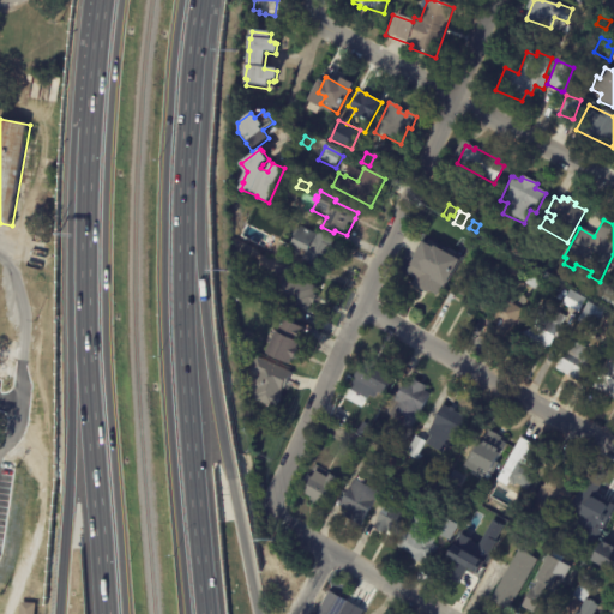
[(425,246),(415,241),(421,228),(432,233),(425,246)]
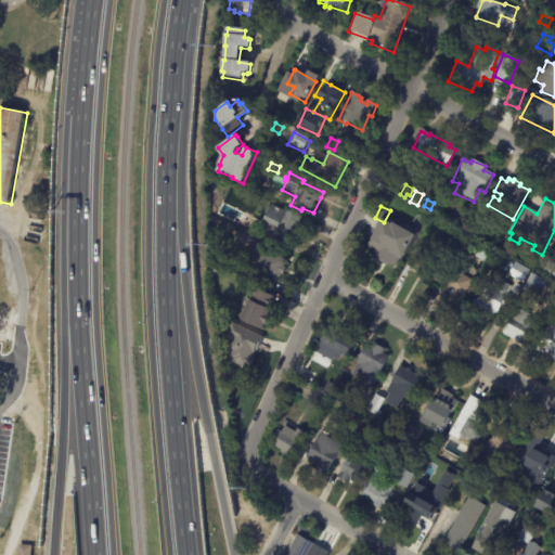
[(300,218),(297,224),(304,228),(295,247),(272,236),(275,229),(261,222),(268,207),(284,215),(286,211),(300,218)]
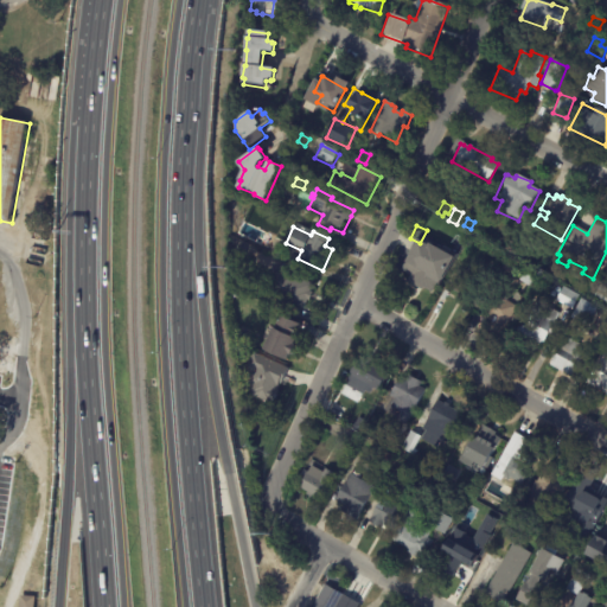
[(429,253),(442,259),(427,288),(407,278),(415,260),(417,261),(419,257),(421,259),(426,250),(429,253)]
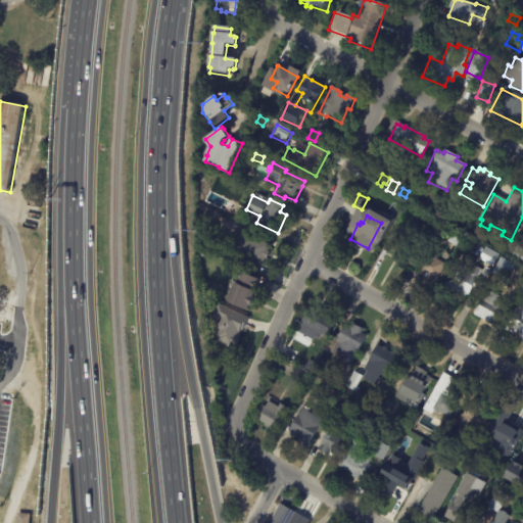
[(442,238),(441,239),(431,233),(437,222),(448,229),(442,238)]
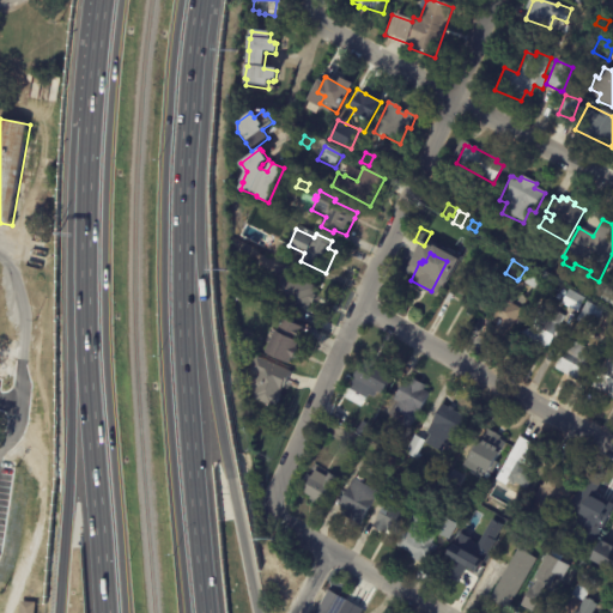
[(314,298),(310,304),(309,304),(305,314),(266,295),(277,271),(315,289),(311,296),(315,297),(314,298)]
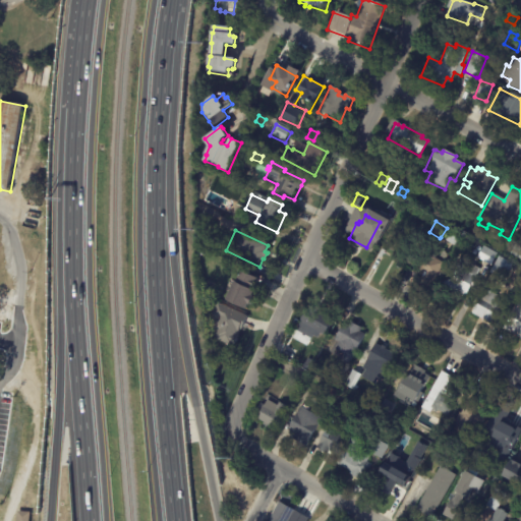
[(408,258),(390,249),(401,230),(418,240),(408,258)]
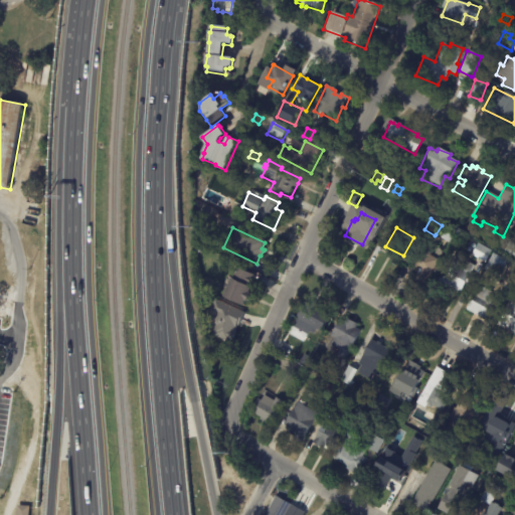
[(428,239),(437,243),(430,256),(438,261),(430,277),(419,272),(417,277),(409,273),(426,238),(428,239)]
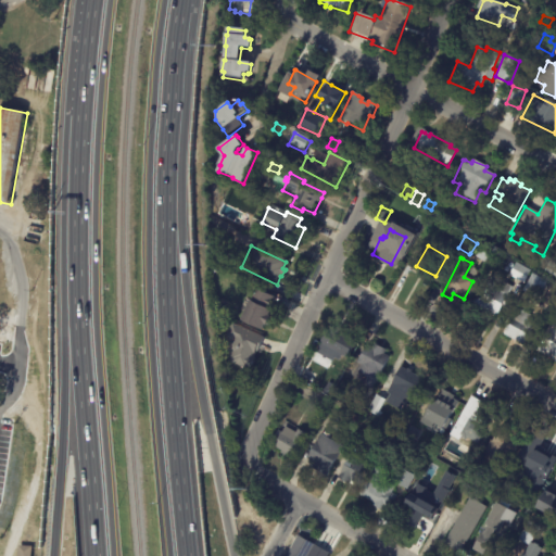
[(523,285),(508,277),(515,264),(530,272),(523,285)]
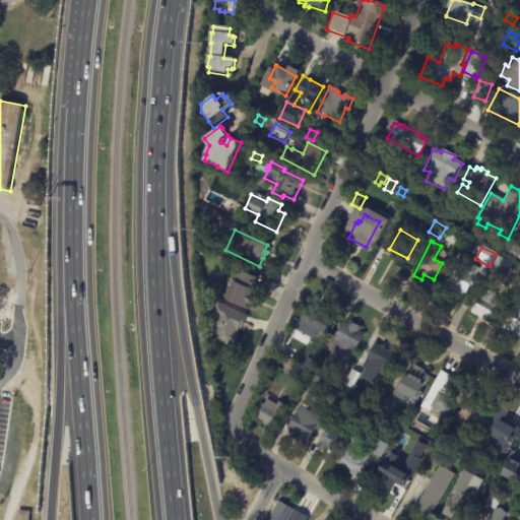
[(513,264),(504,280),(490,272),(498,257),(513,264)]
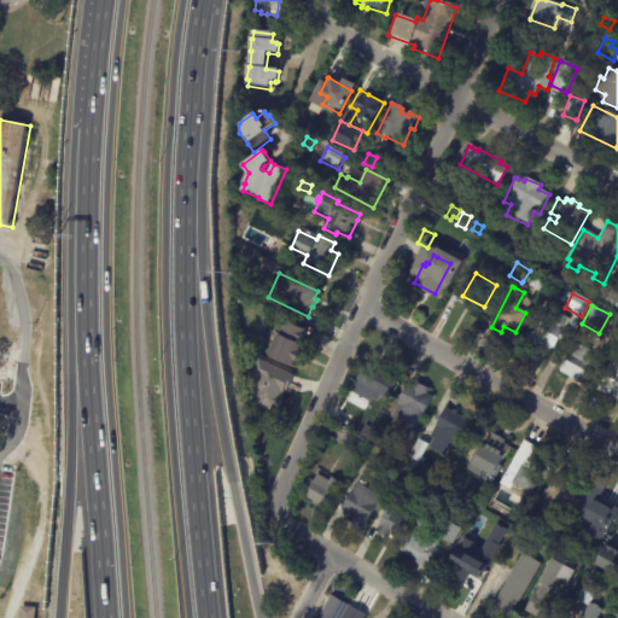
[(567,320),(569,321),(564,331),(566,332),(560,343),(557,342),(552,353),(542,348),(526,353),(524,336),(534,333),(546,308),(567,320)]
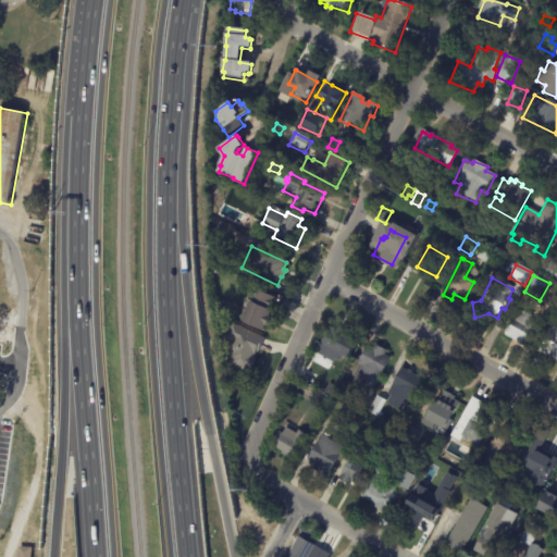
[(250,300),(242,320),(263,330),(265,323),(268,324),(271,317),(270,316),(272,310),(270,310),(276,297),(257,288),(251,300),(250,300)]
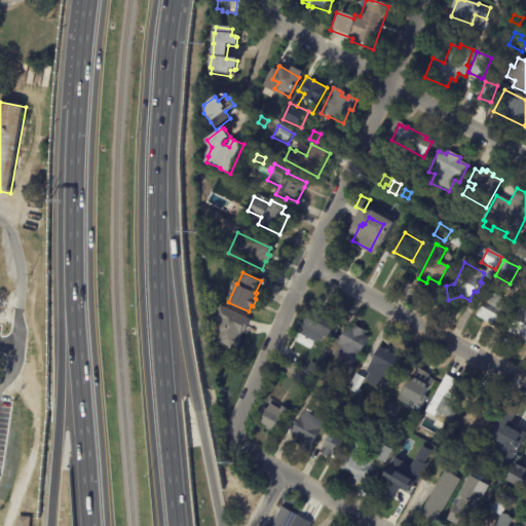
[(500,299),(499,302),(508,305),(503,313),(502,312),(494,328),(476,317),(484,302),(482,301),(487,292),(500,299)]
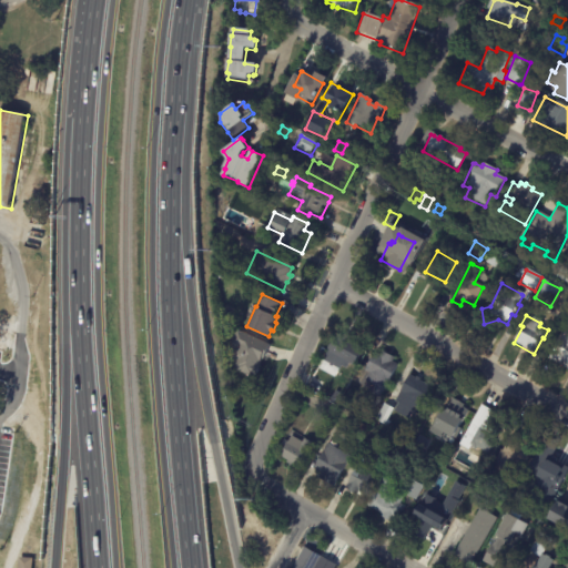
[(270,342),(263,357),(261,357),(259,362),(259,361),(256,364),(260,365),(254,377),(252,375),(251,377),(234,371),(236,367),(234,366),(236,359),(231,357),(236,346),(230,343),(236,327),(270,342)]
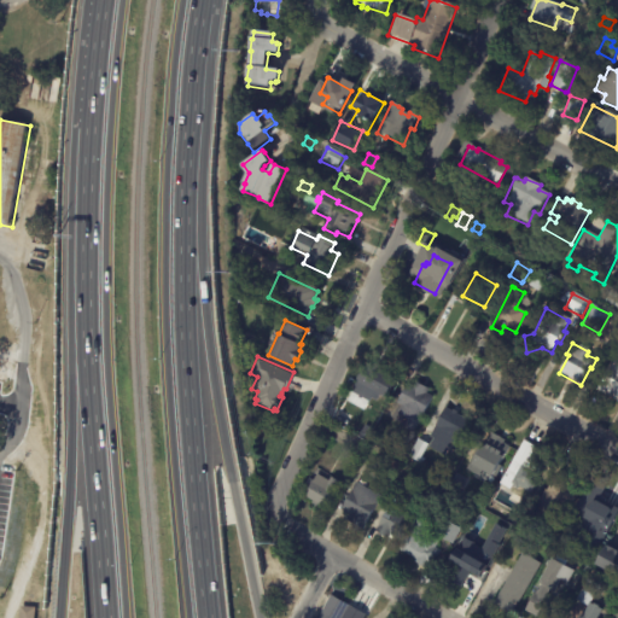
[(617,402),(596,391),(610,367),(612,368),(617,360),(617,402)]
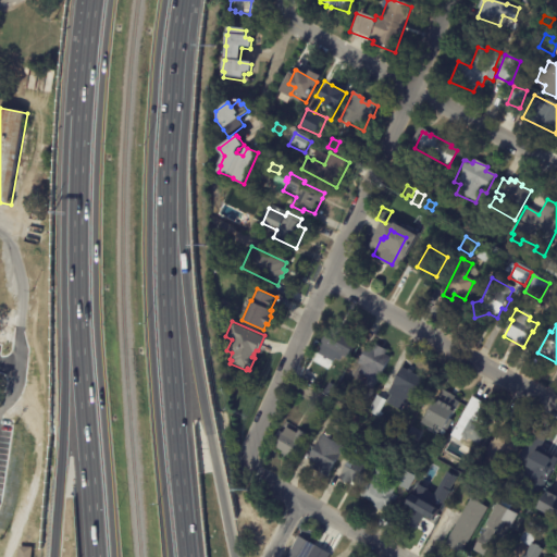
[(337,332),(357,343),(347,359),(344,357),(341,363),(335,360),(334,363),(318,355),(322,346),(320,346),(330,327),(337,332)]
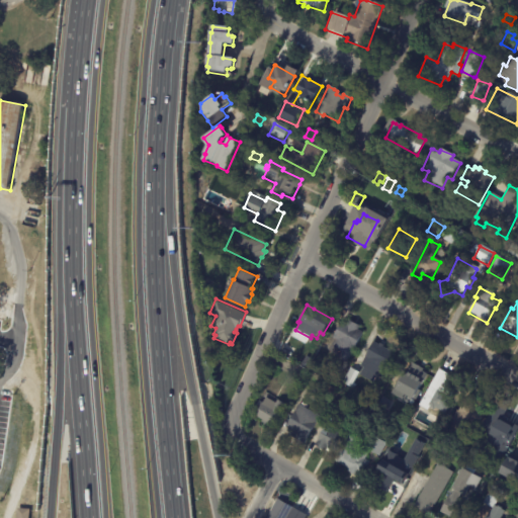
[(353,325),(359,329),(358,331),(362,334),(347,362),(338,358),(342,352),(335,348),(337,344),(333,342),(343,324),(348,327),(350,323),(353,325)]
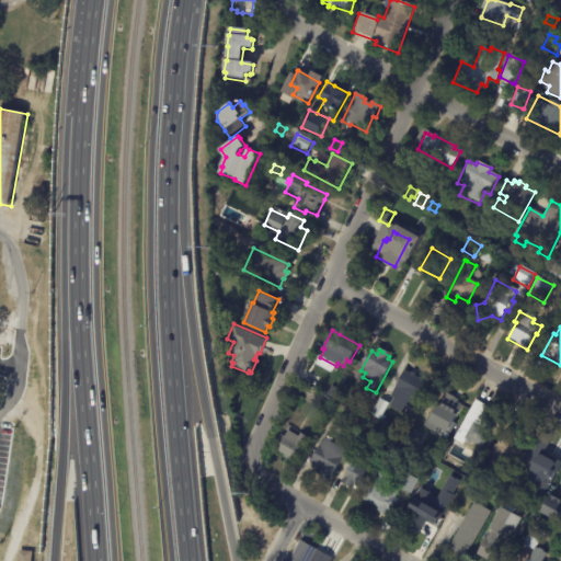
[(404,369),(409,371),(410,370),(415,374),(415,376),(428,381),(416,409),(391,398),(404,369)]
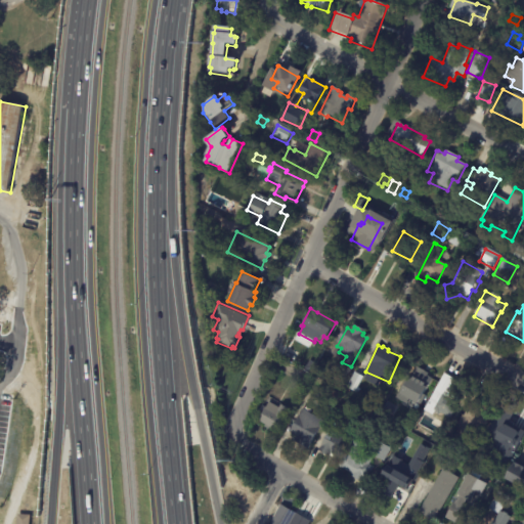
[(303,360),(310,362),(308,368),(301,365),(303,360)]
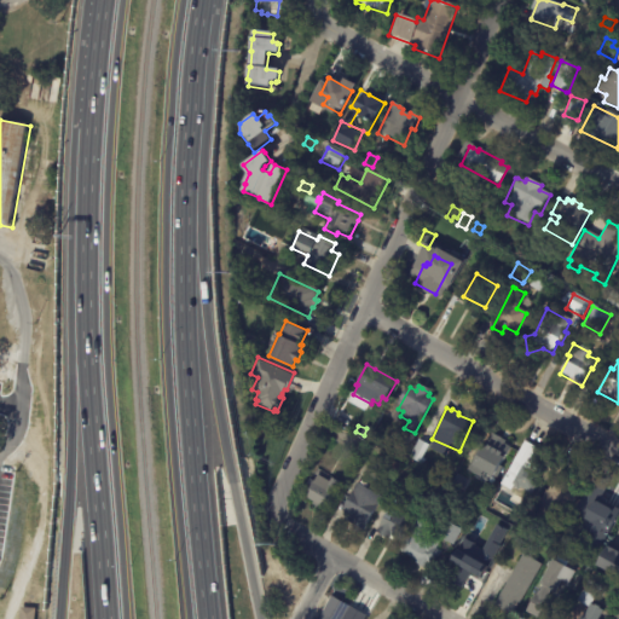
[(502,438),(508,441),(504,447),(508,450),(501,464),(502,466),(496,478),(480,468),(482,463),(478,460),(492,433),(502,438)]
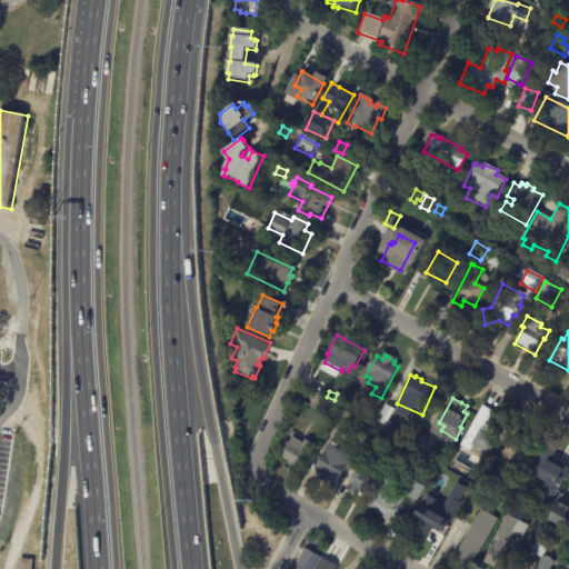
[(387,406),(397,410),(389,427),(376,419),(383,403),(387,406)]
